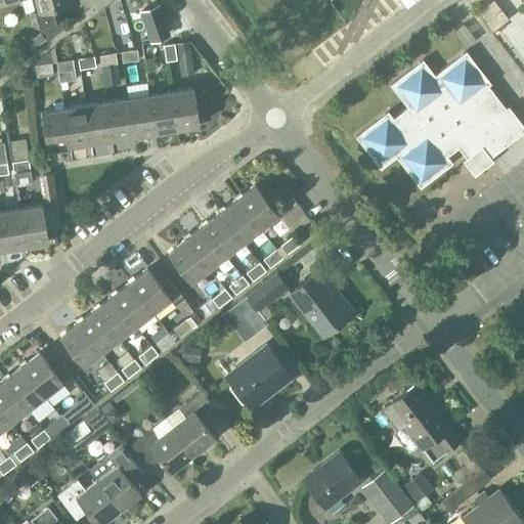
[(73,3),(71,0),(4,0),(5,5),(23,0),(37,0),(40,11),(32,13),(35,27),(48,41),(67,27),(62,20),(58,6),(73,3)]
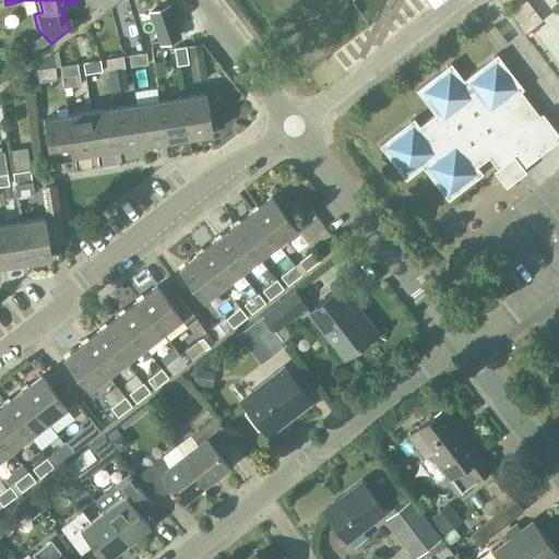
[(149,11),(156,36),(178,28),(169,4),(149,11)]
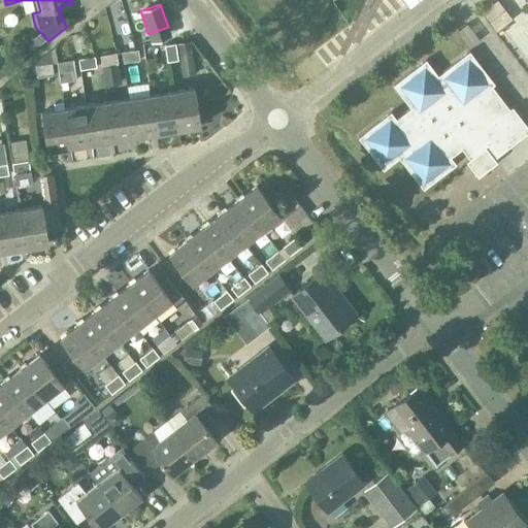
[(178,44),(180,60),(193,58),(191,42),(178,44)]
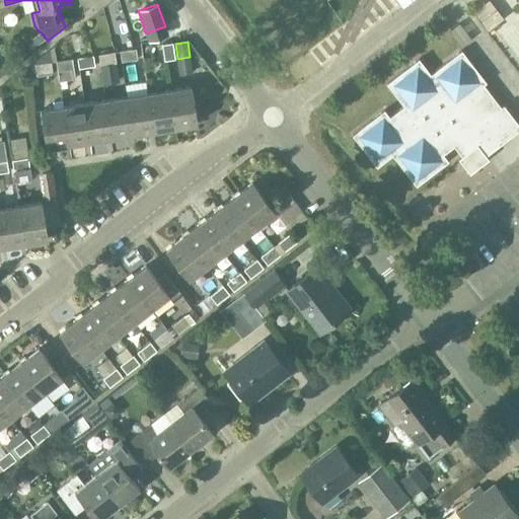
[(176,60),(173,43),(162,45),(165,61),(176,60)]
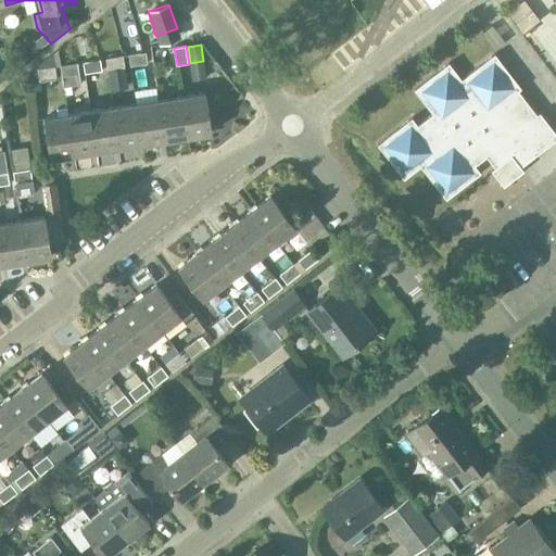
[(169,49),(152,51),(154,63),(171,61),(169,49)]
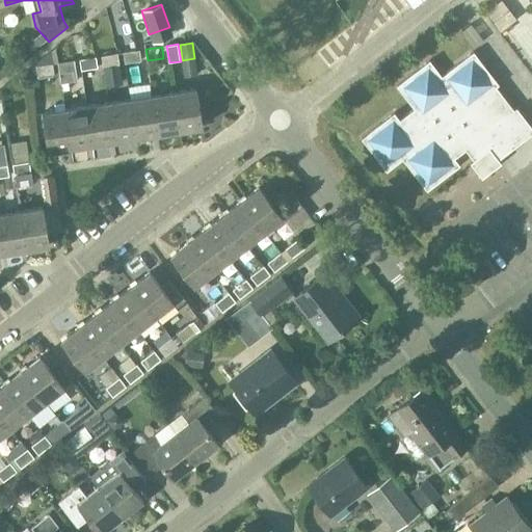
[(124,53),(127,74),(143,71),(140,50),(124,53)]
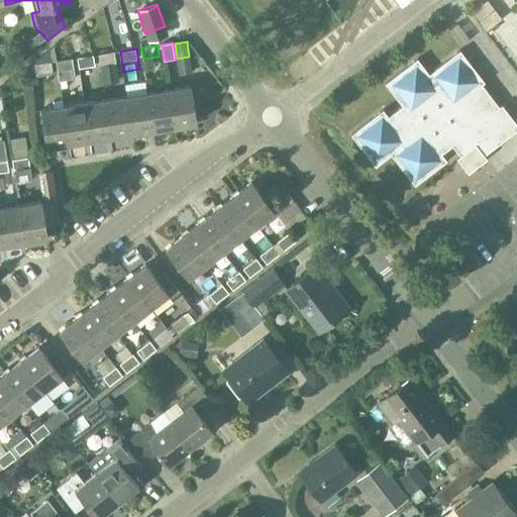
[(384,110),(351,134),(376,167),(391,154),(415,186),(446,161),(441,154),(452,146),(459,156),(460,156),(470,167),(484,156),(485,156),(516,129),(516,124),(502,105),(500,107),(483,85),(485,83),(460,50),(429,74),(418,59),(386,84),(402,106),(389,116),(384,110)]
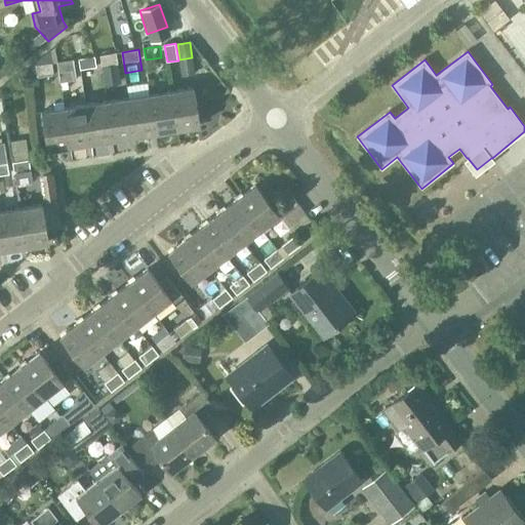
[(101,55),(105,85),(121,83),(117,53),(101,55)]
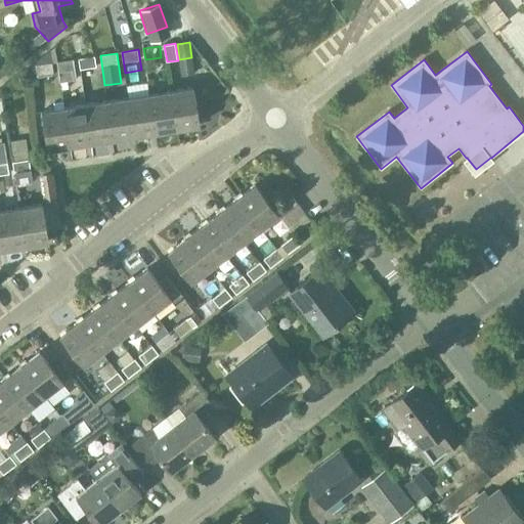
[(95,56),(78,59),(80,70),(96,68),(95,56)]
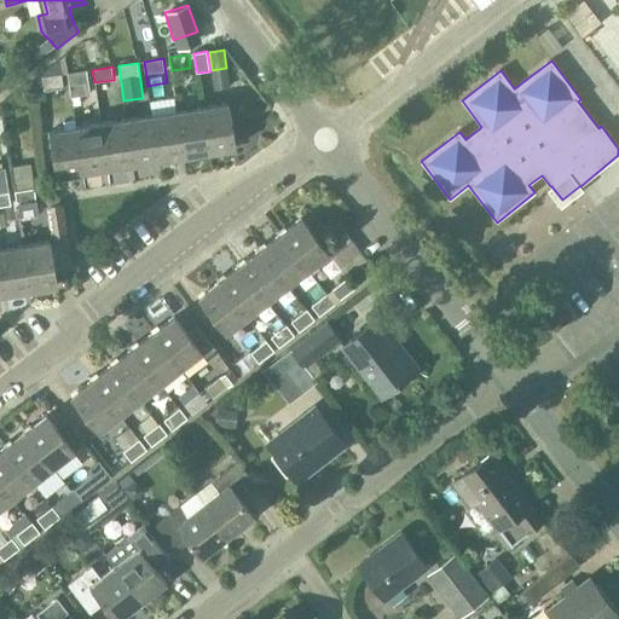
[(86,71),(68,74),(71,98),(91,94),(86,71)]
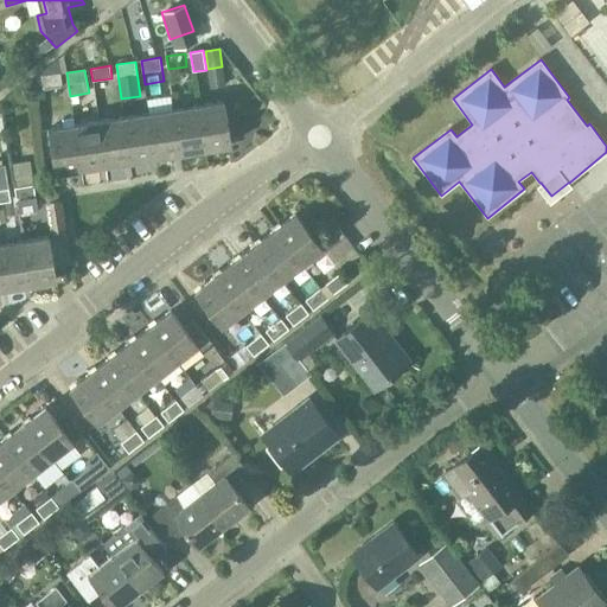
[(42,76),(44,89),(62,87),(61,74),(42,76)]
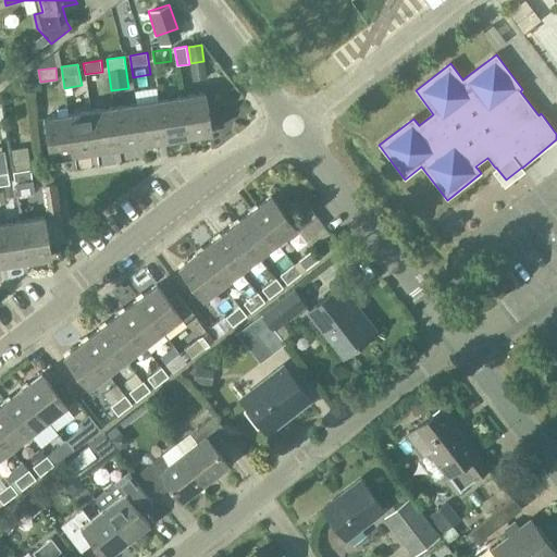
[(182,97),(188,137),(211,134),(206,94),(182,97)]
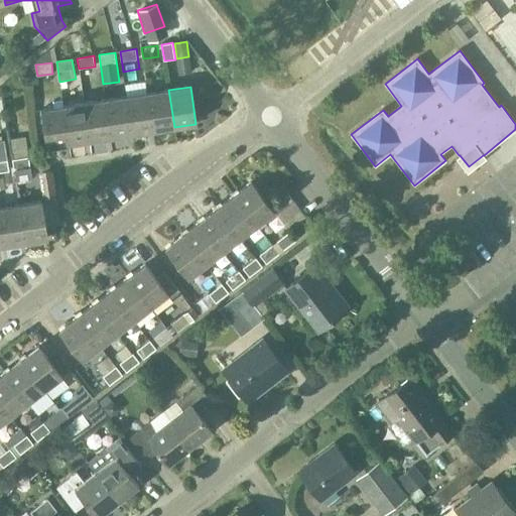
[(174,127),(168,90),(147,93),(153,130),(174,127)]
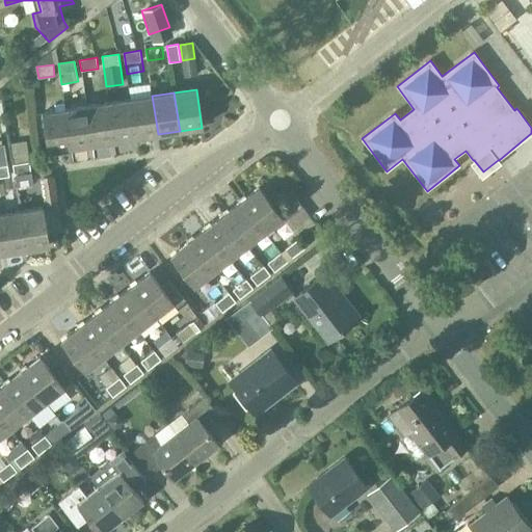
[(152,96),(130,100),(136,138),(158,134),(152,96)]
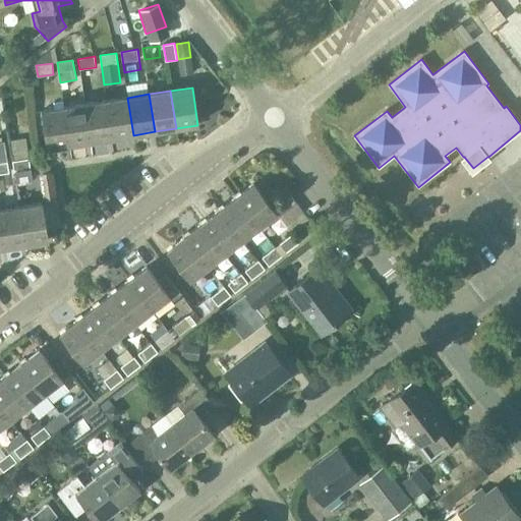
[(133,135),(127,98),(106,101),(112,138),(133,135)]
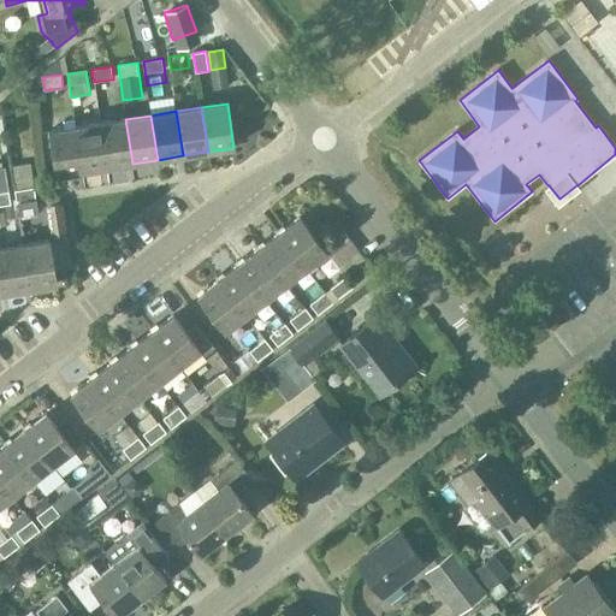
[(125,119),(100,123),(107,167),(132,164),(125,119)]
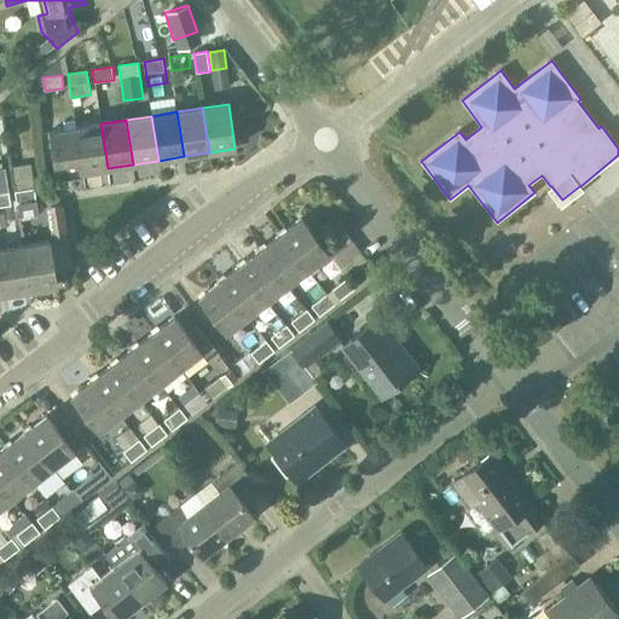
[(63,123),(64,129),(50,132),(56,177),(82,172),(76,127),(76,122),(63,123)]
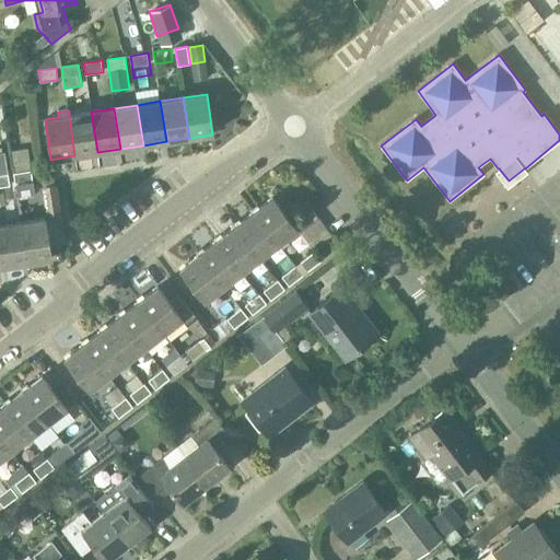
[(97,152),(91,112),(69,115),(74,155),(97,152)]
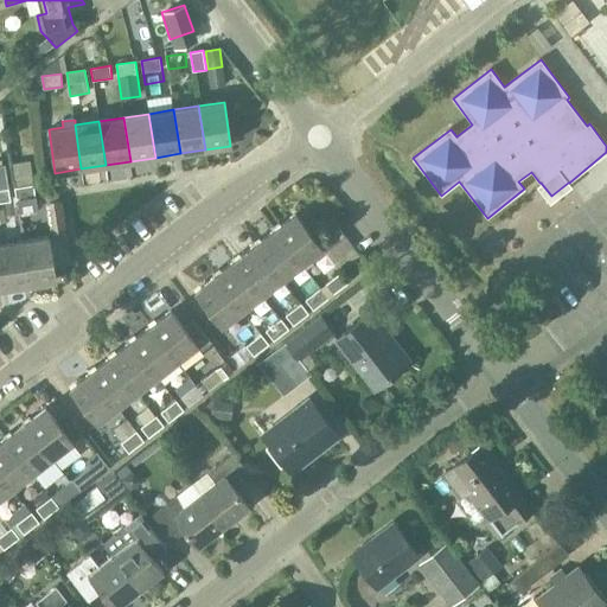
[(12,166),(19,213),(37,211),(31,170),(23,171),(21,165),(12,166)]
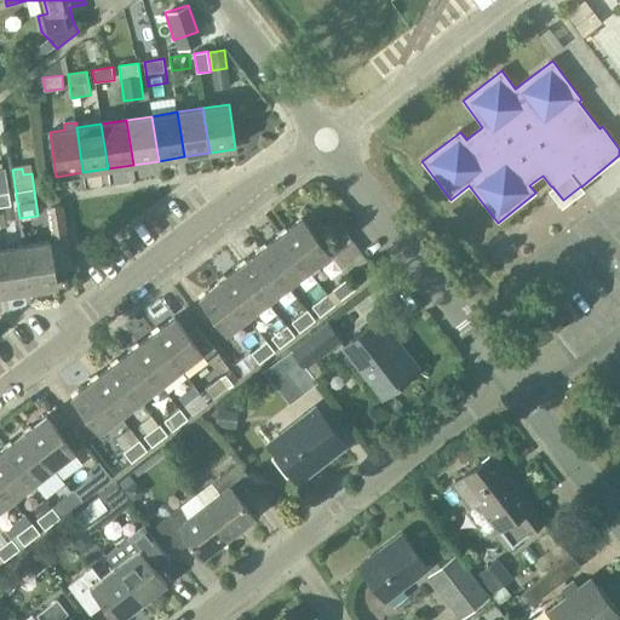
[(0,179),(0,207),(11,206),(6,179),(0,179)]
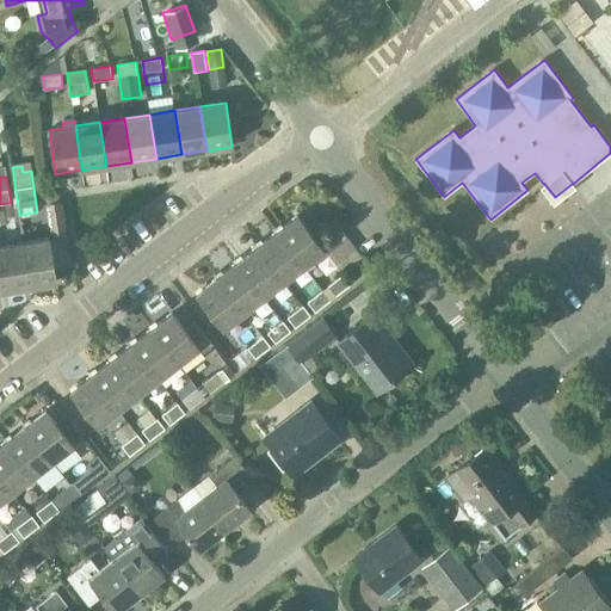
[(61,199),(43,184),(37,190),(49,205),(61,203),(61,199)]
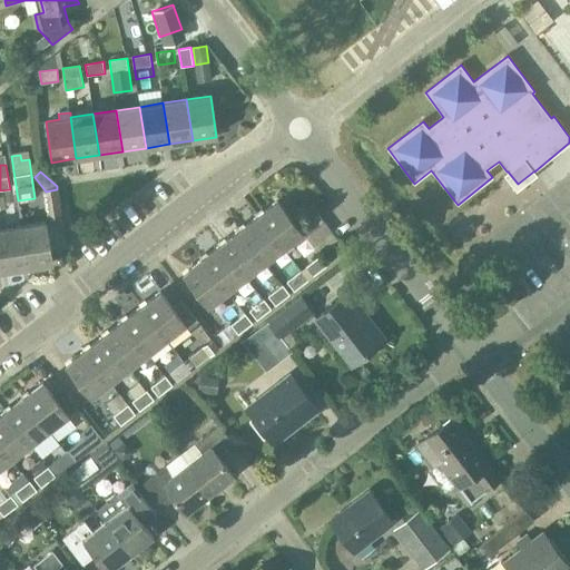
[(62,218),(57,189),(46,192),(50,219),(62,218)]
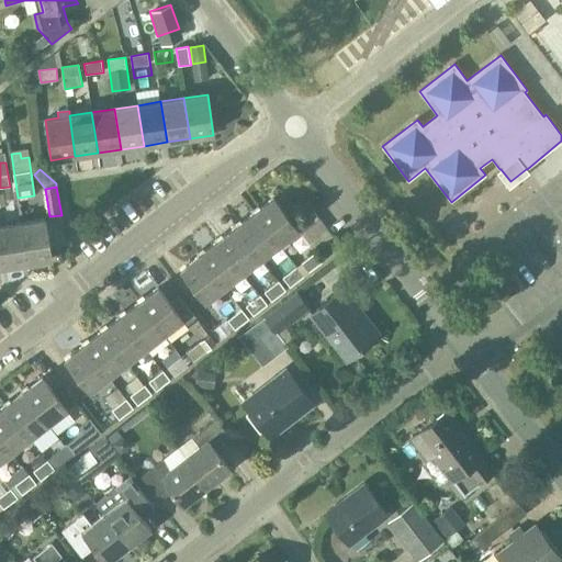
[(274,198),(256,213),(280,245),(299,229),(294,224),(274,198)]
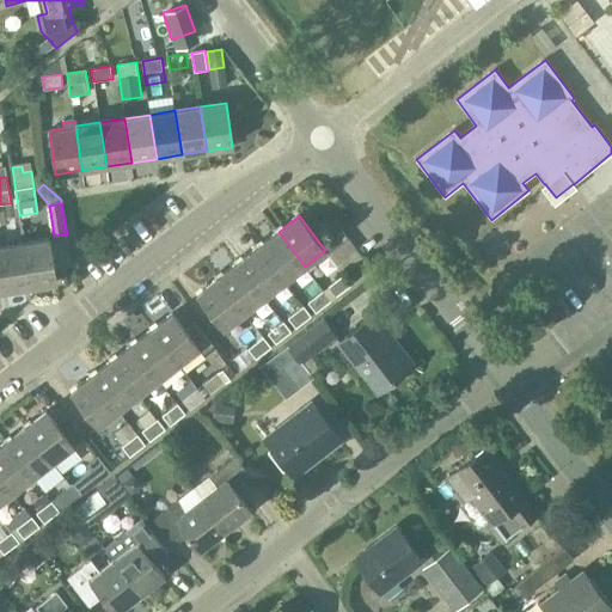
[(329,254),(348,239),(340,228),(320,244),(325,250),(329,254)]
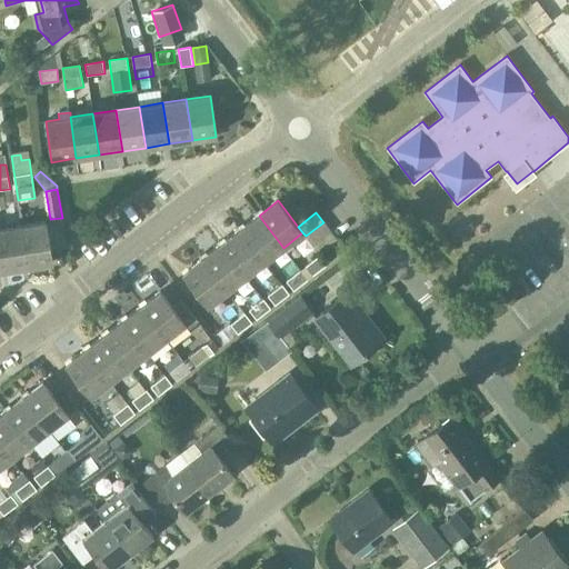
[(259,216),(240,230),(265,262),(283,248),(259,216)]
